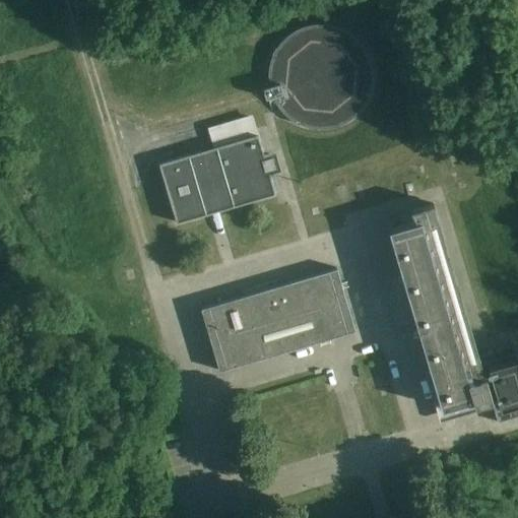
[(279,44),(276,47),(274,50),(273,49),(270,56),(269,60),(268,64),(267,68),(266,71),(266,75),(266,79),(266,83),(267,87),(268,91),(269,94),(270,99),(272,102),(274,106),(276,109),(278,112),(281,115),(283,118),(286,120),(290,122),(289,123),(297,127),(297,126),(301,127),(304,128),(308,129),(312,130),(316,130),(320,130),(324,130),(327,130),(331,129),(335,128),(339,126),(342,125),(346,123),(349,121),(352,118),(355,116),(358,113),(361,110),(363,107),(364,107),(367,101),(366,100),(368,96),(369,92),(370,88),(371,84),(371,80),(371,77),(371,73),(370,69),(369,65),(368,61),(367,58),(365,54),(363,51),(361,47),(359,44),(355,42),(353,39),(350,36),(346,34),(347,33),(341,29),(340,30),(336,28),(333,27),(329,26),(325,26),(321,25),(317,25),(313,25),(310,26),(306,27),(302,28),(298,29),(295,31),(290,34),(287,36),(284,38),(281,41),(279,44)]
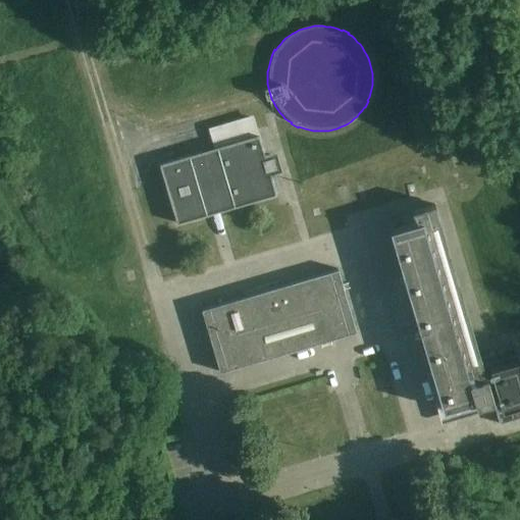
[(238,137),(255,132),(252,121),(235,125),(238,137)]
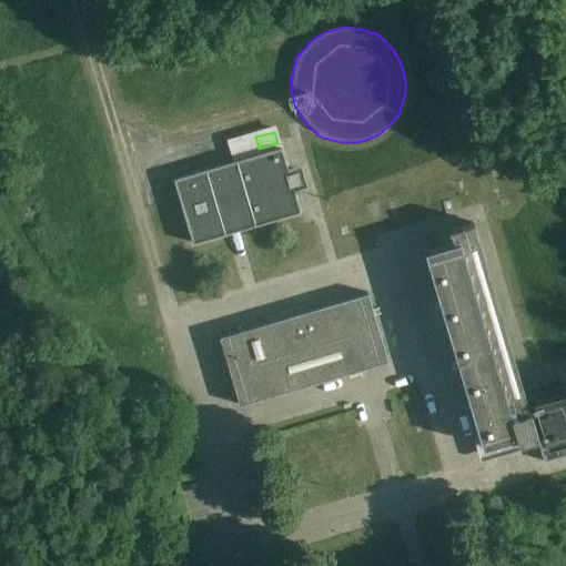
[(231,157),(250,152),(246,140),(228,145),(231,157)]
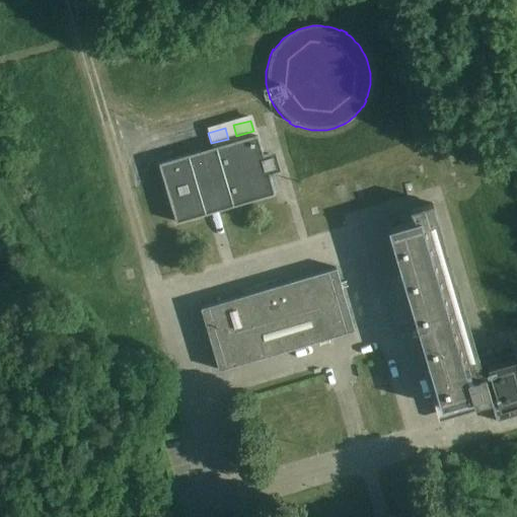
[(254,136),(210,149),(157,165),(174,224),(273,196),(266,171),(274,169),(270,157),(262,159),(254,136)]
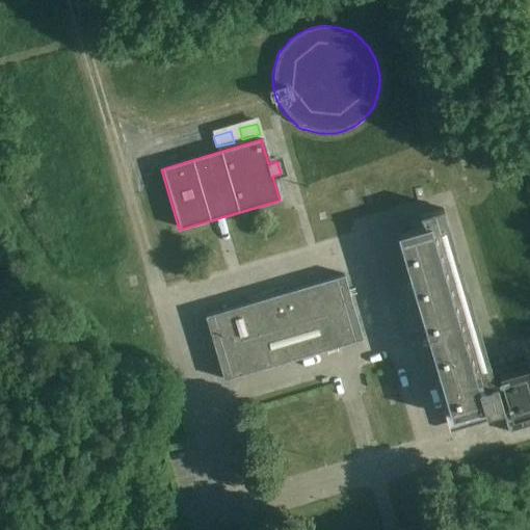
[(441,211),(419,217),(422,229),(396,236),(452,425),(475,419),(474,412),(481,409),(483,416),(500,412),(486,366),(441,211)]
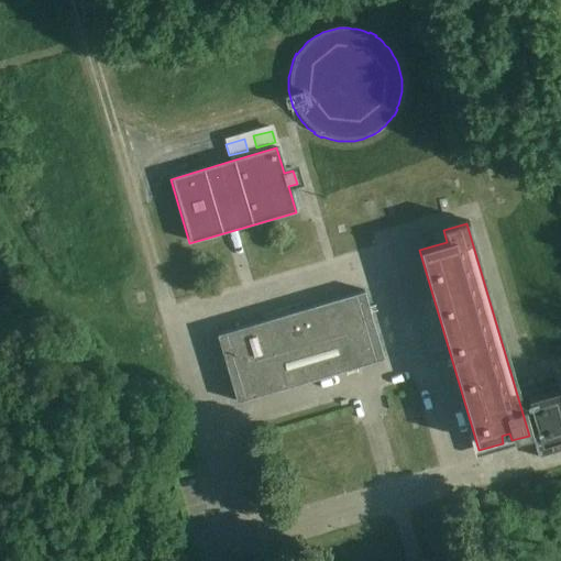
[(382,360),(362,294),(304,310),(301,305),(260,317),(262,323),(216,337),(235,403),(382,360)]
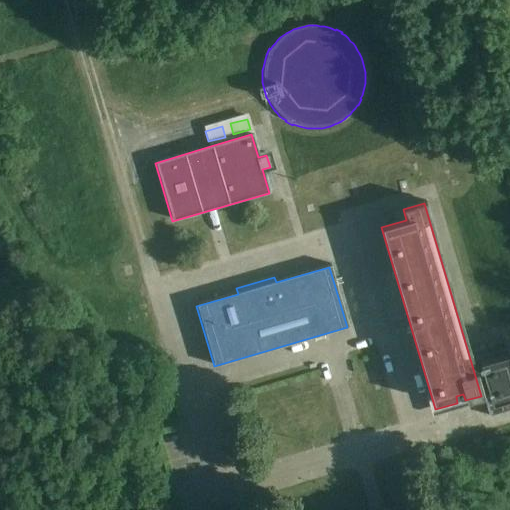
[(509,365),(503,342),(477,349),(468,352),(481,396),(488,418),(509,411),(509,365)]
